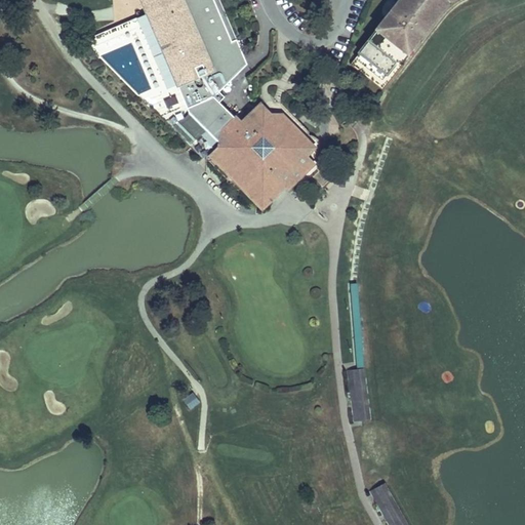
[(104,31),(85,39),(98,53),(105,53),(131,42),(152,89),(142,93),(139,94),(185,140),(221,105),(219,103),(226,97),(219,91),(248,64),(237,39),(232,41),(213,0),(147,0),(154,16),(107,37),(104,31)]
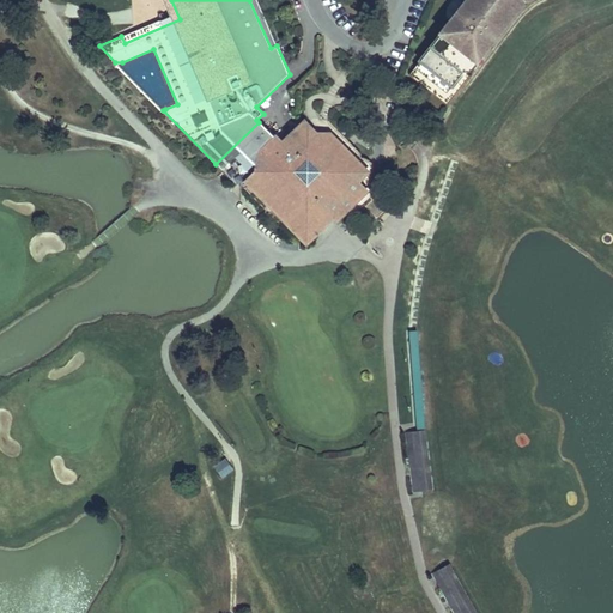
[(170,14),(121,36),(125,43),(180,19),(171,0),(164,0),(165,2),(170,14)]
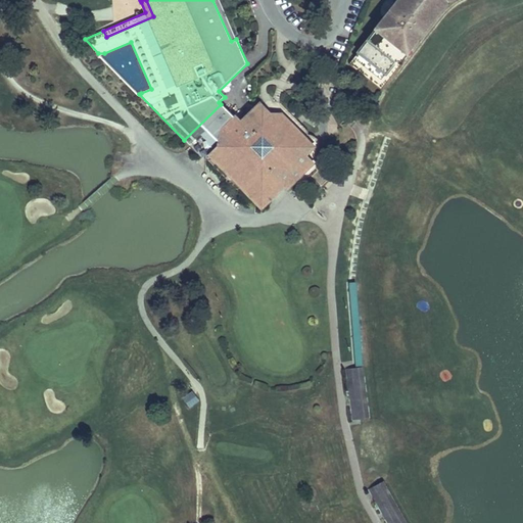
[(212,0),(231,41),(236,39),(219,0),(212,0)]
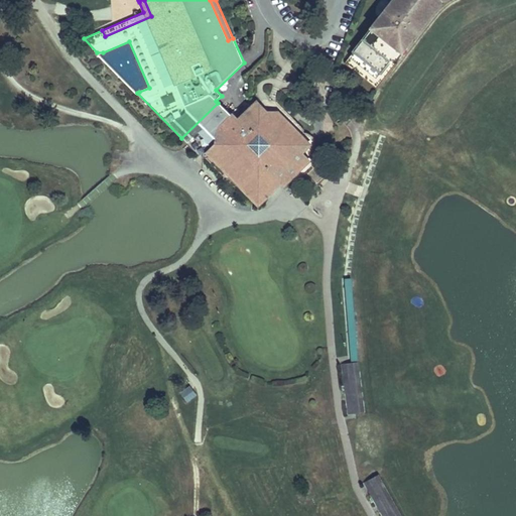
[(372,26),(344,63),(374,88),(396,52),(439,2),(442,0),(394,0),(373,27),(372,26)]
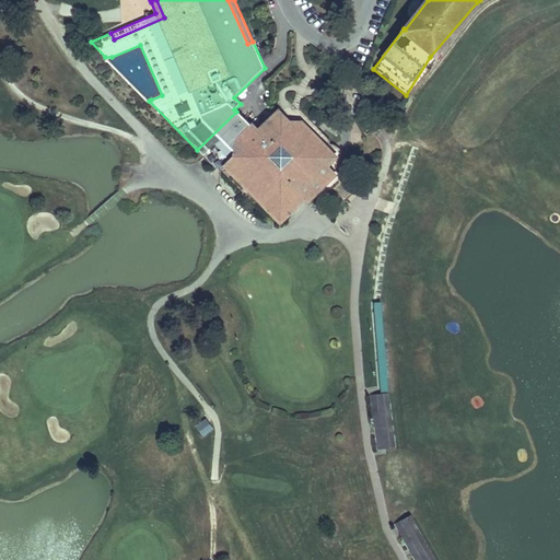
[(112,57),(105,57),(149,101),(151,100),(109,58),(112,57)]
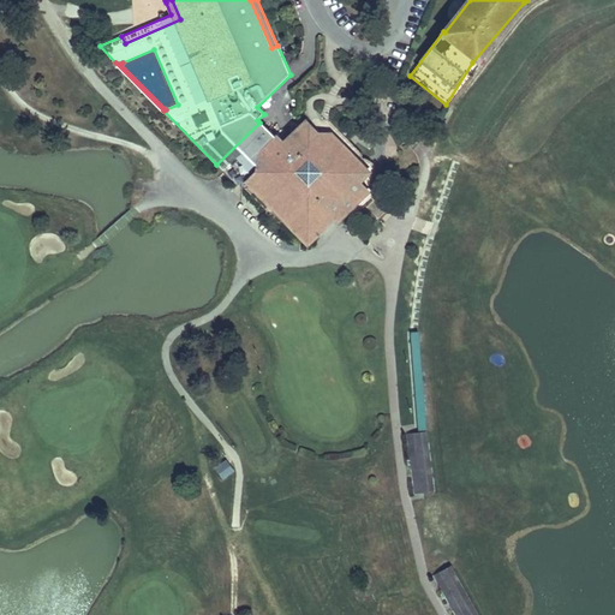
[(260,123),(216,165),(225,173),(227,169),(243,185),(243,189),(248,189),(267,207),(268,214),(274,214),(284,222),(287,219),(311,243),(327,226),(323,222),(334,212),(341,219),(350,210),(375,185),(372,184),(376,179),(378,173),(378,168),(376,163),(372,160),(368,157),(363,156),(363,154),(329,120),(316,120),(310,127),(306,124),(284,145),(260,123)]
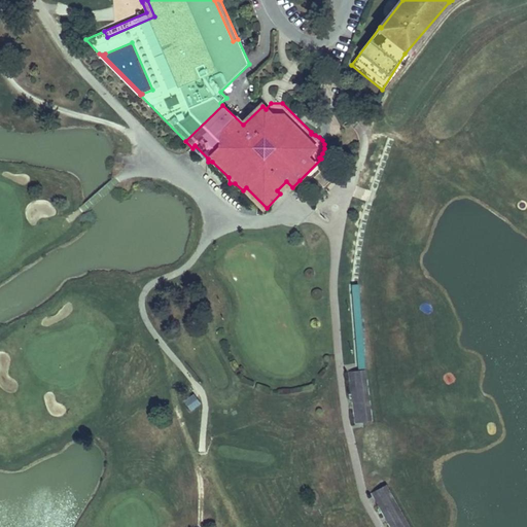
[(315,176),(324,185),(332,172),(325,165),(315,176)]
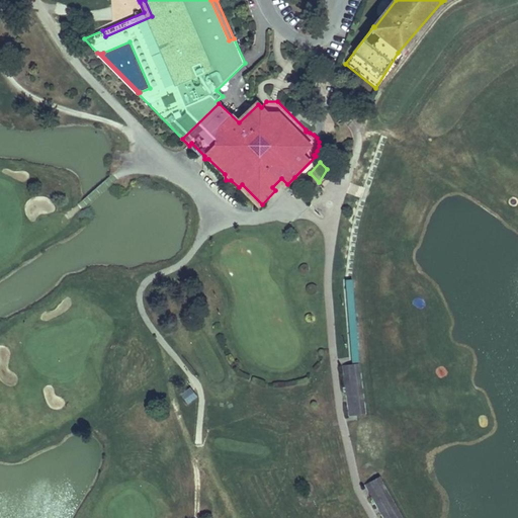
[(327,169),(319,182),(321,184),(324,181),(328,170),(327,169)]
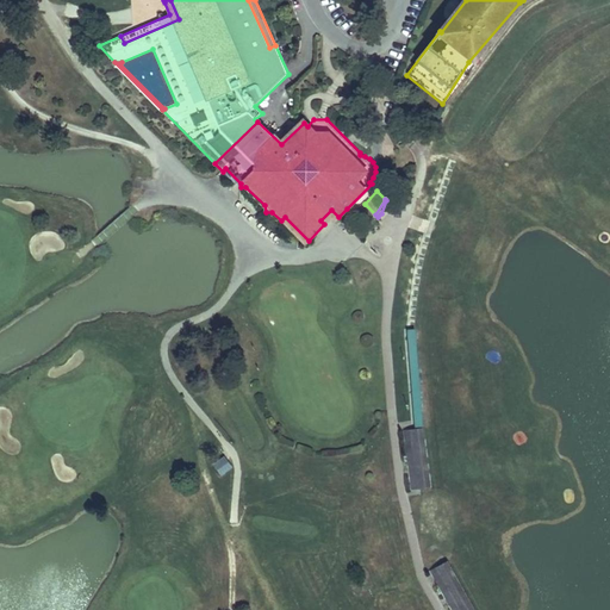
[(425,427),(406,429),(414,489),(433,486),(425,427)]
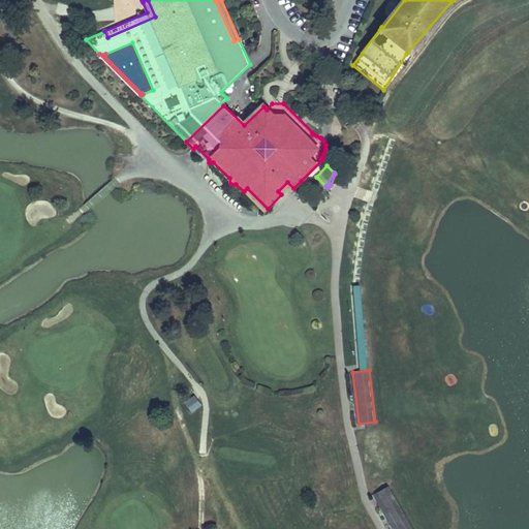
[(192,411),(203,404),(195,395),(185,402),(192,411)]
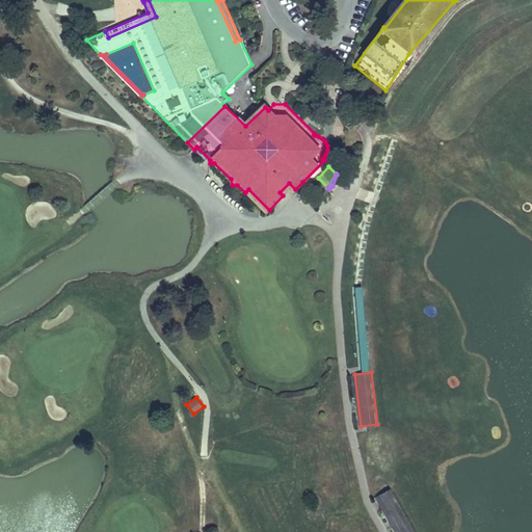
[(415,531),(391,488),(377,497),(396,531),(415,531)]
